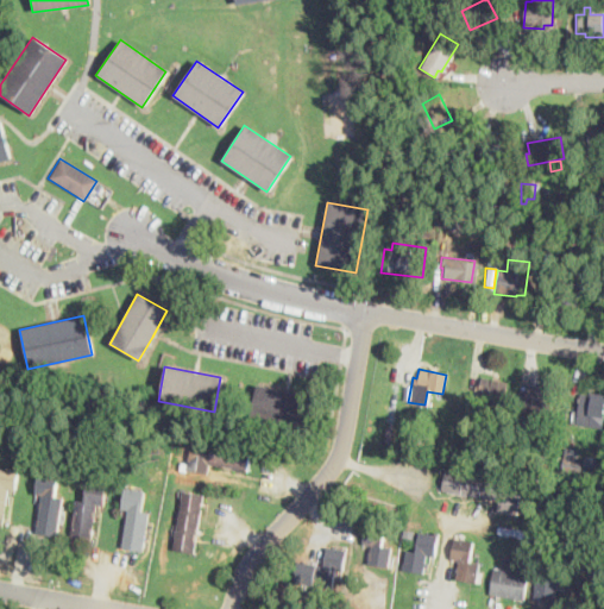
[(505,382),(502,401),(471,395),(472,391),(473,385),(477,385),(478,377),(505,382)]
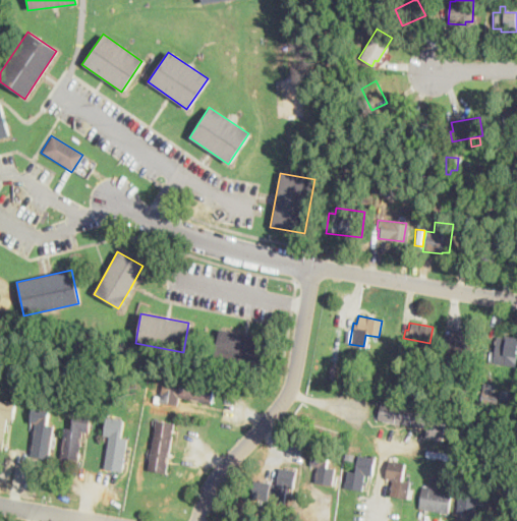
[(266,339),(261,368),(213,358),(219,329),(266,339)]
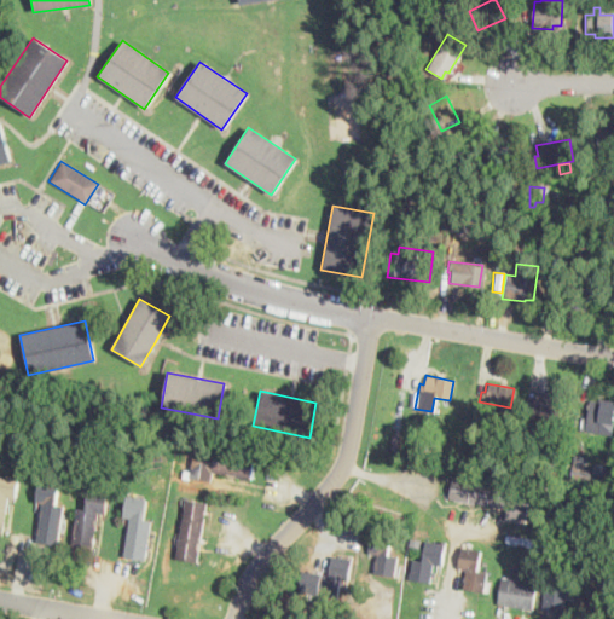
[(562,399),(557,429),(538,427),(539,415),(531,414),(532,409),(534,394),(562,399)]
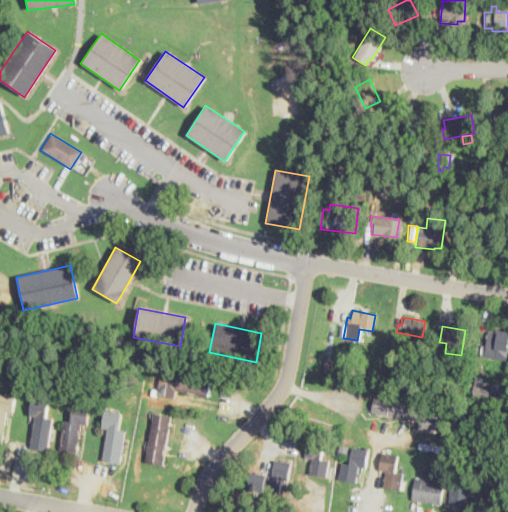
[(507,333),(507,339),(506,351),(504,360),(476,355),(479,344),(484,345),(487,330),(507,333)]
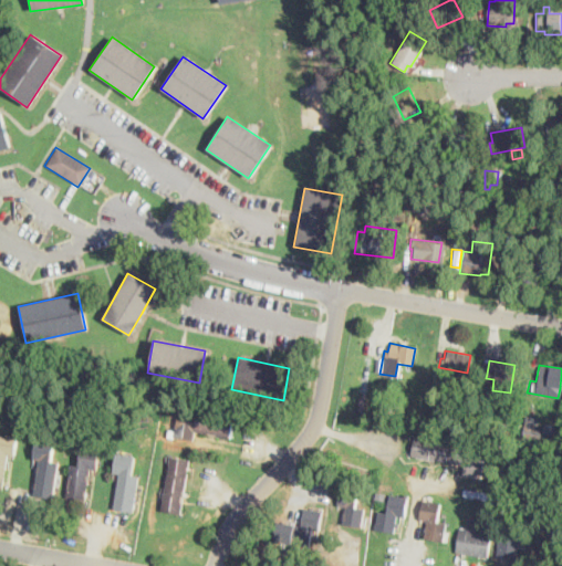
[(364,397),(362,410),(355,409),(357,396),(364,397)]
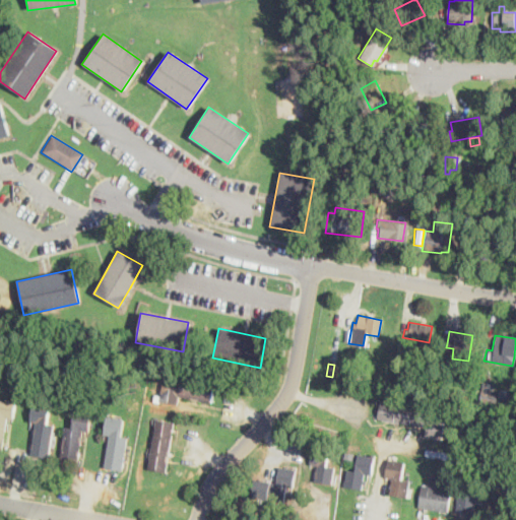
[(402,367),(400,377),(393,375),(395,365),(402,367)]
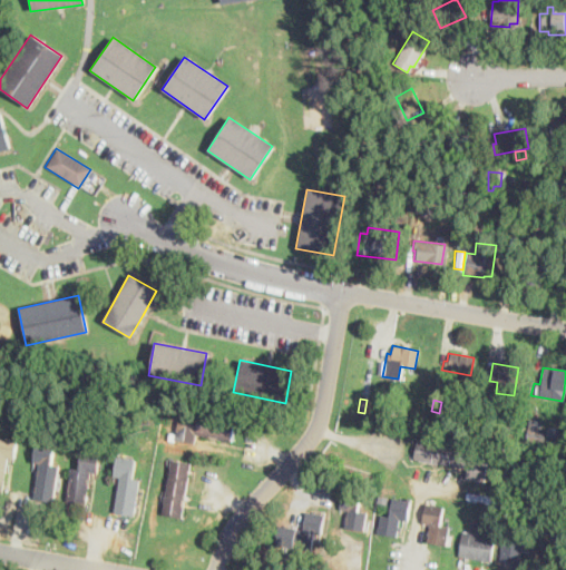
[(232,421),(228,442),(193,434),(192,443),(174,440),(177,422),(195,426),(197,414),(232,421)]
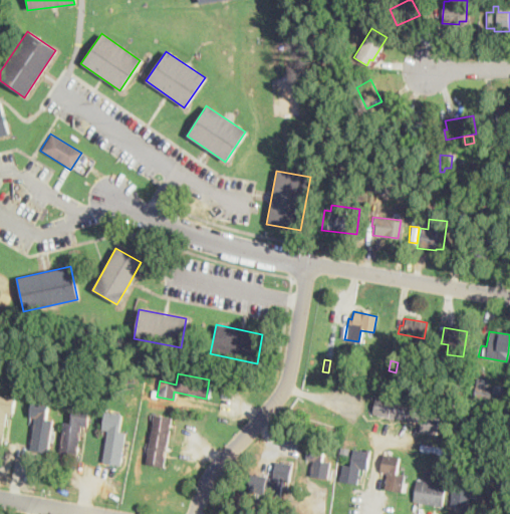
[(485,378),(484,386),(489,387),(487,398),(471,396),(473,382),(474,382),(475,376),(485,378)]
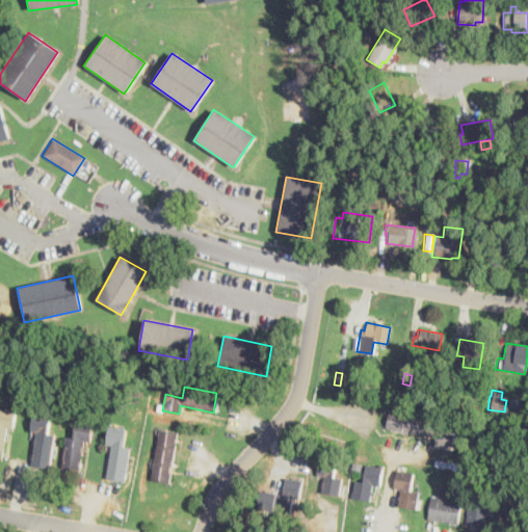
[(16,410),(14,428),(5,426),(0,460),(0,407),(16,410)]
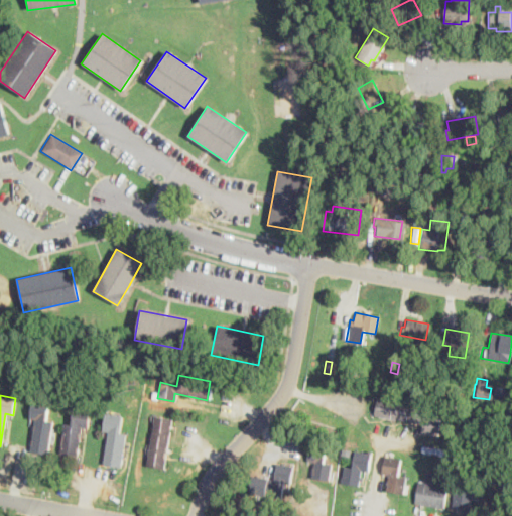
[(501,397),(500,404),(491,402),(492,396),(501,397)]
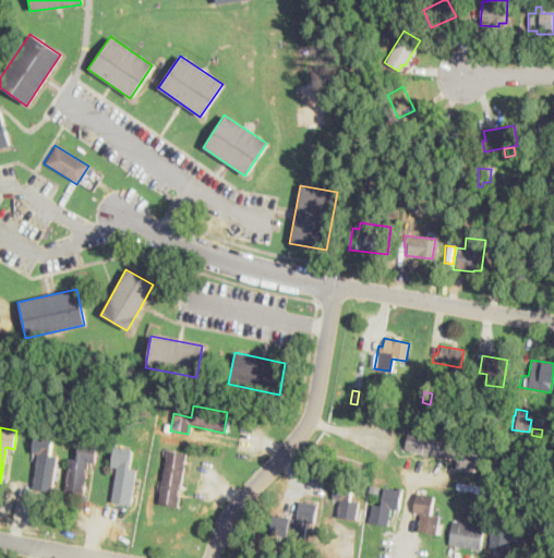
[(474,452),(471,471),(454,468),(455,459),(404,450),(407,431),(460,440),(459,450),(474,452)]
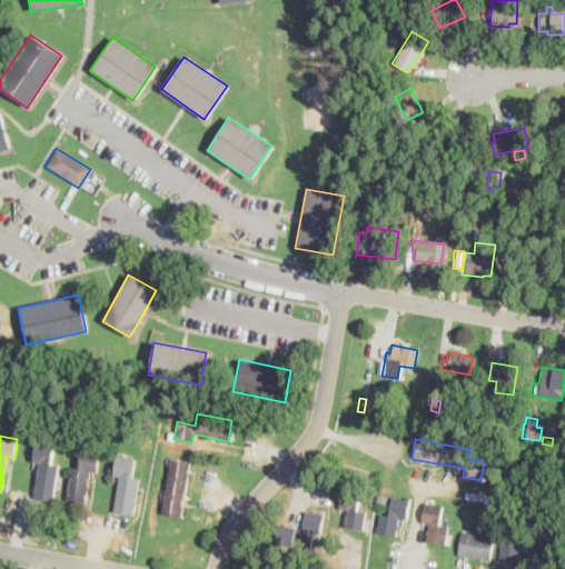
[(56,466),(50,501),(32,498),(37,462),(31,461),(35,442),(52,446),(50,465),(56,466)]
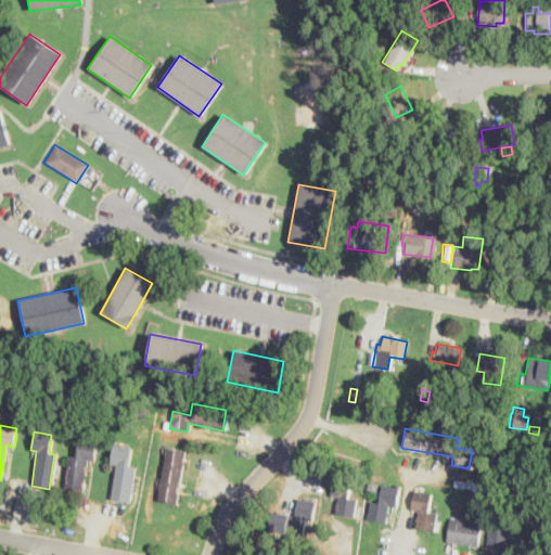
[(95,442),(92,461),(86,460),(80,493),(63,491),(67,456),(75,457),(78,439),(95,442)]
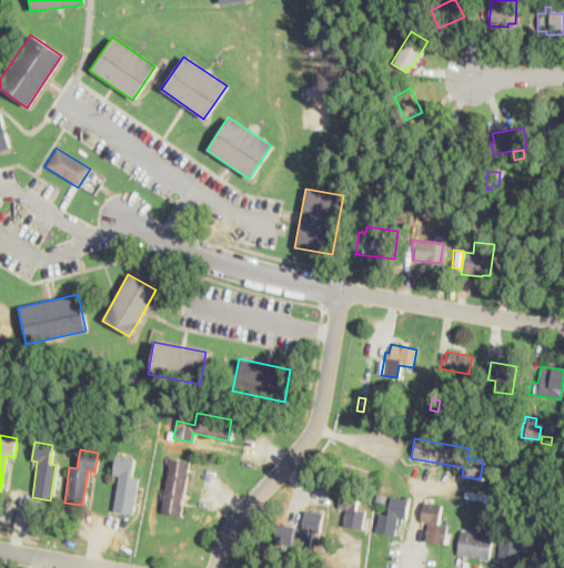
[(136,478),(131,514),(112,511),(118,475),(116,475),(112,475),(114,456),(133,459),(130,477),(136,478)]
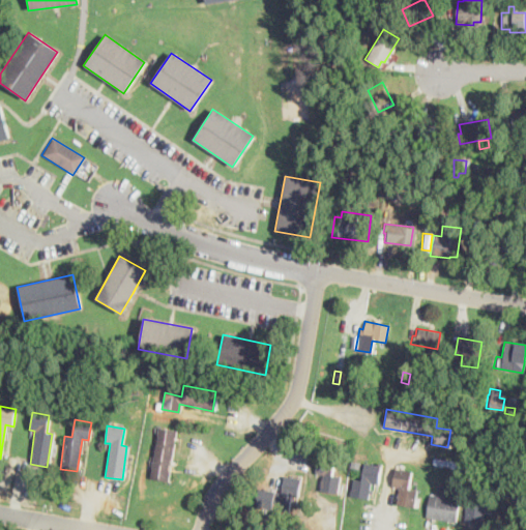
[(169,471),(167,481),(148,478),(156,429),(175,432),(169,471)]
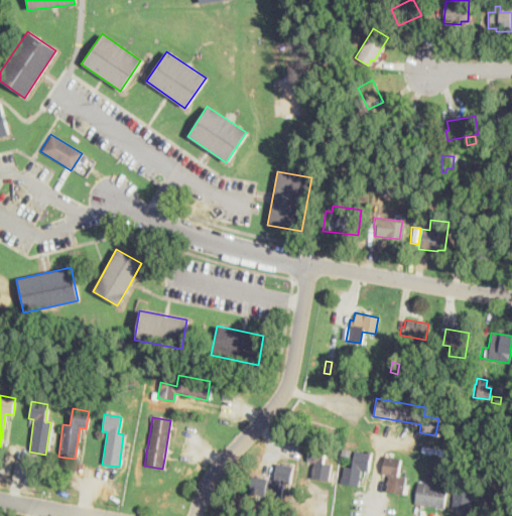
[(330,464),(328,480),(310,478),(312,462),(305,461),(307,443),(325,445),(323,463),(330,464)]
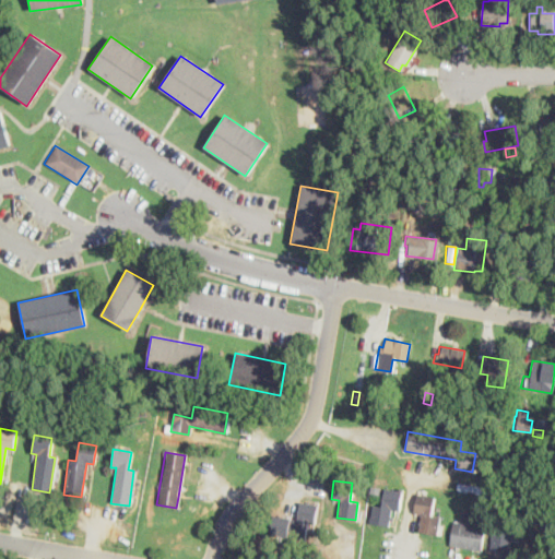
[(377,495),(367,494),(368,482),(378,483),(377,495)]
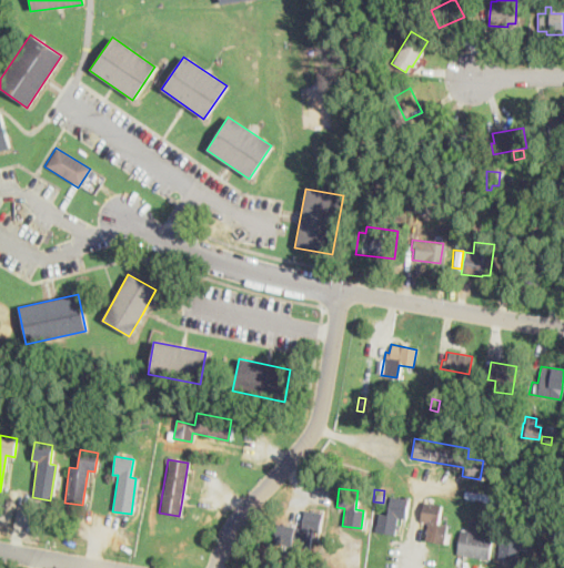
[(406,499),(404,518),(395,517),(393,535),(373,531),(375,514),(388,516),(390,497),(406,499)]
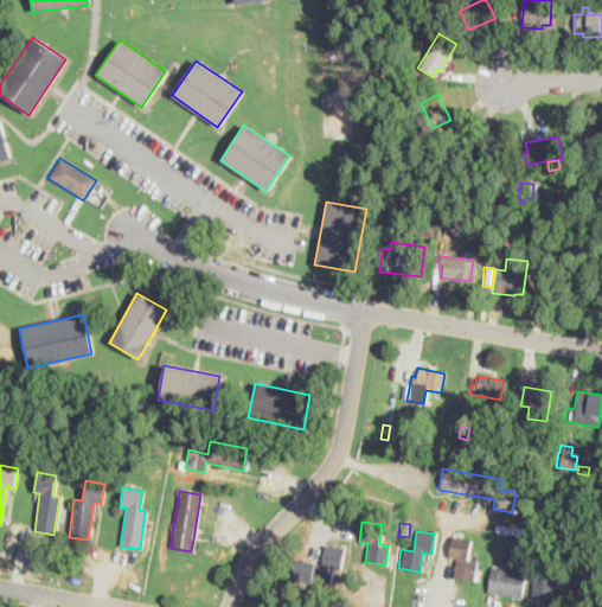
[(474,561),(473,580),(452,577),(454,558),(447,557),(449,537),(469,538),(467,560),(474,561)]
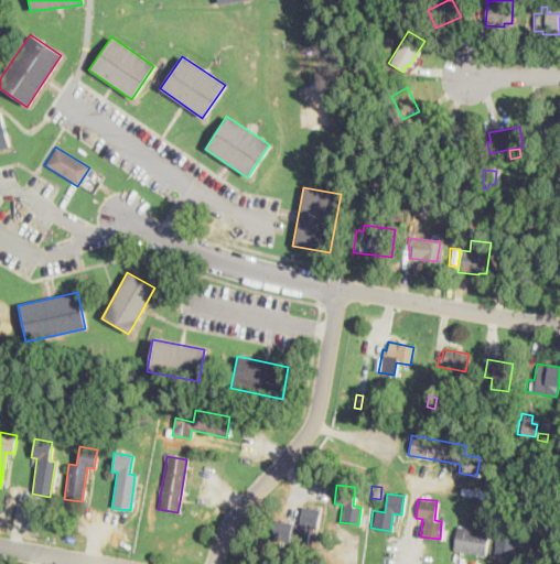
[(318,509),(314,530),(309,529),(307,544),(271,540),(273,521),(298,524),(301,507),(318,509)]
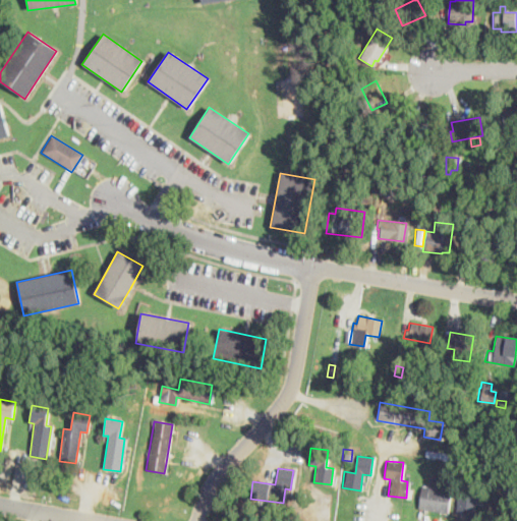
[(485,470),(482,485),(476,484),(472,516),(454,514),(459,480),(467,481),(468,468),(485,470)]
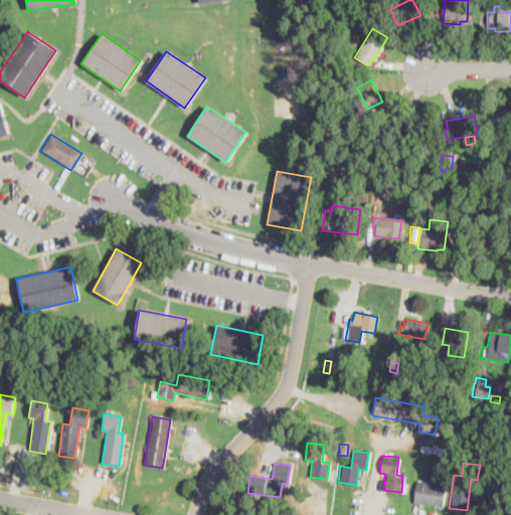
[(441,473),(440,481),(430,480),(432,472),(441,473)]
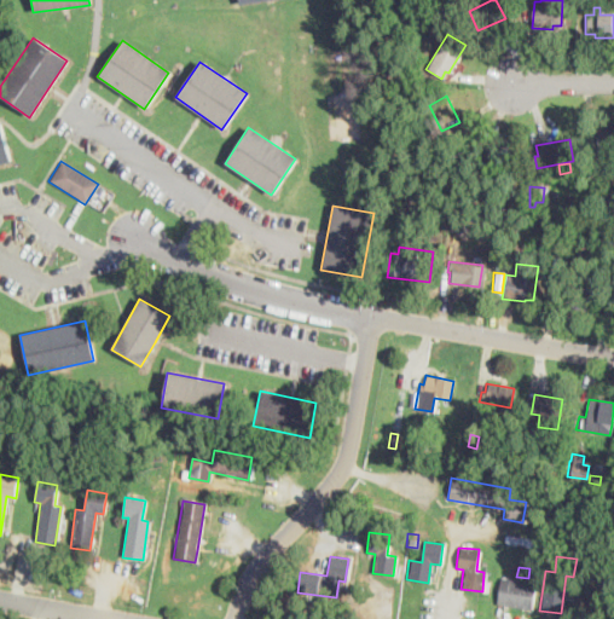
[(534,583),(531,609),(496,605),(498,579),(534,583)]
